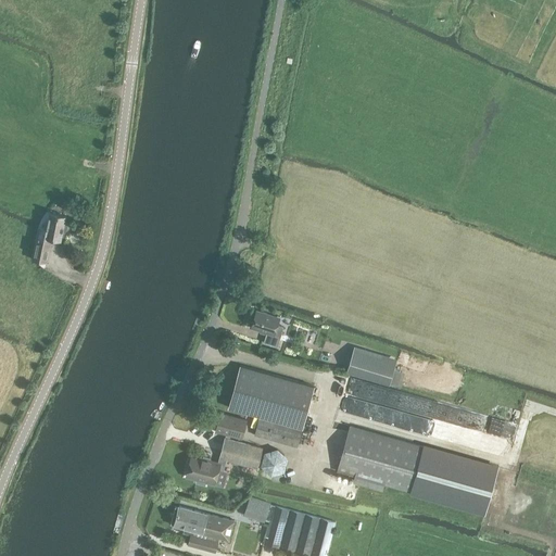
[(53,237),(62,238),(66,216),(50,213),(48,229),(40,228),(38,240),(34,257),(49,260),(53,237)]
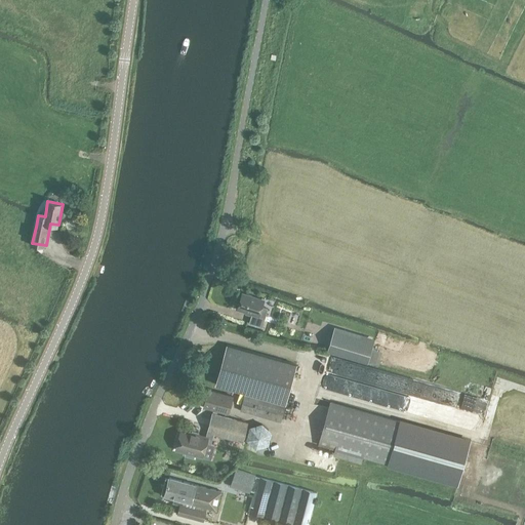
[(261,304),(264,303),(265,300),(264,298),(261,297),(258,298),(241,293),(236,309),(251,314),(248,323),(260,327),(267,308),(260,306),(261,304)]
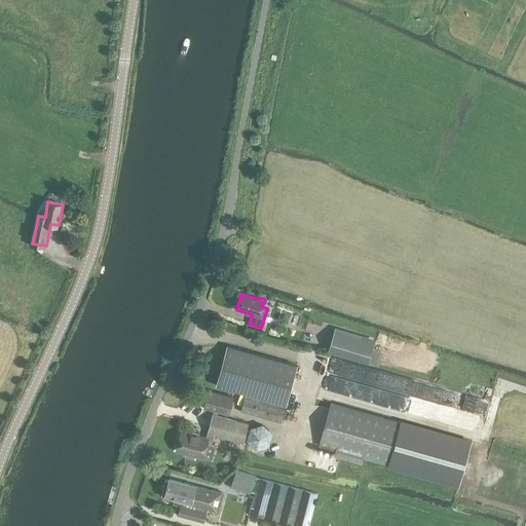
[(376,340),(336,328),(328,352),(368,365),(376,340)]
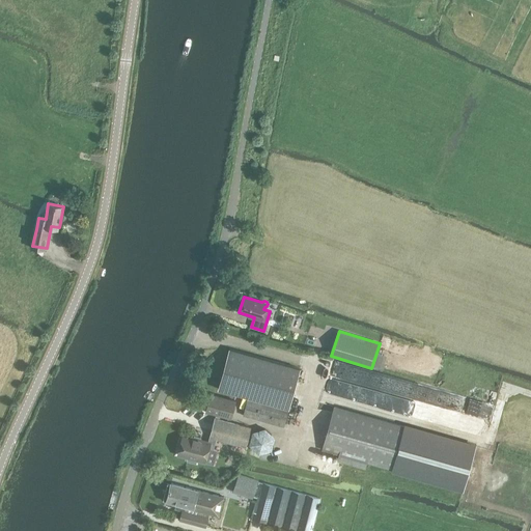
[(277,333),(275,339),(286,342),(288,336),(277,333)]
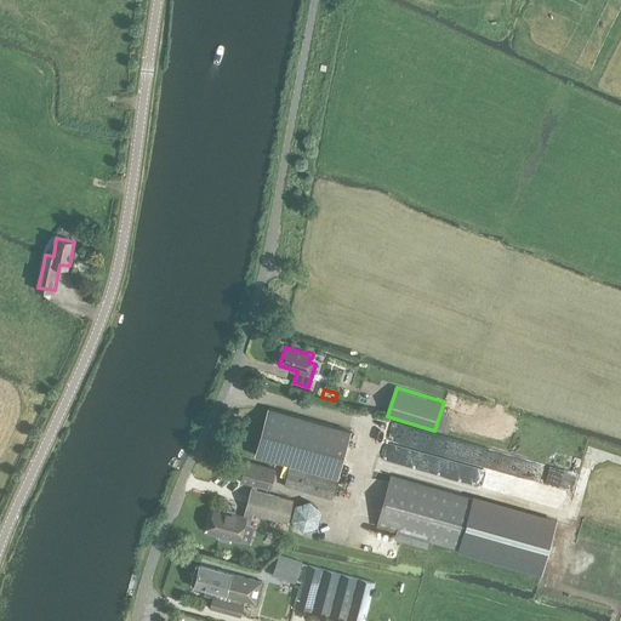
[(269,406),(256,454),(339,477),(352,429),(269,406)]
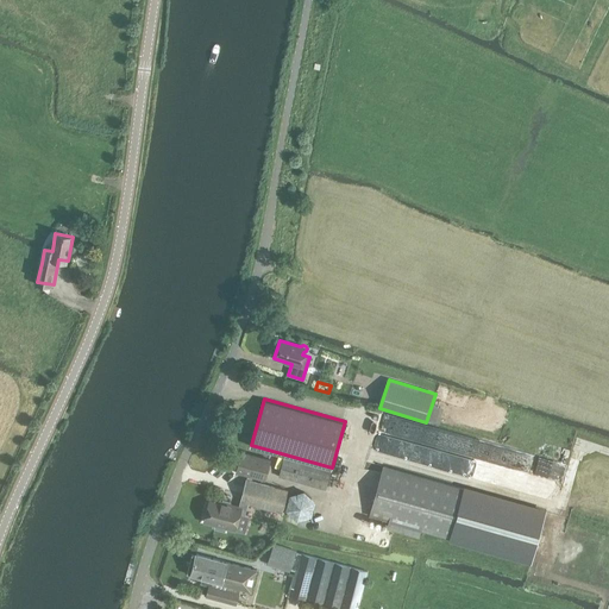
[(445,433),(446,428),(389,413),(384,428),(427,440),(429,429),(445,433)]
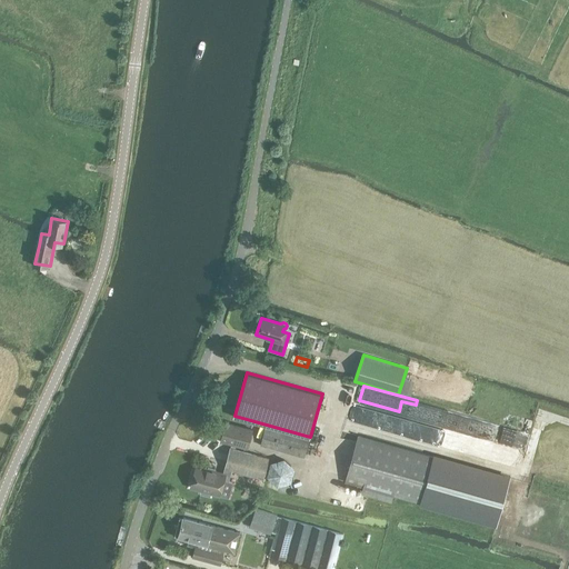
[(248,449),(253,429),(226,422),(220,441),(231,445),(230,445),(248,449)]
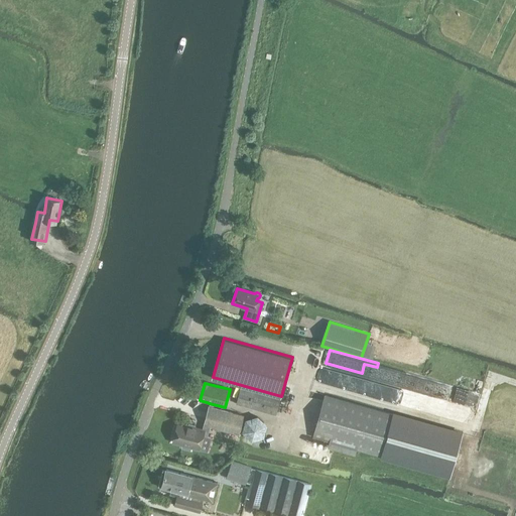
[(280,398),(248,389),(240,387),(236,404),(275,415),(280,398)]
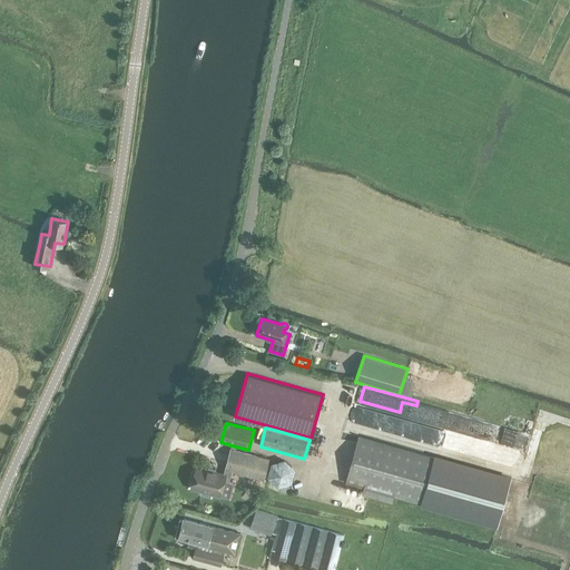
[(510,481),(359,438),(345,484),(364,490),(361,502),(409,516),(412,503),(498,527),(510,481)]
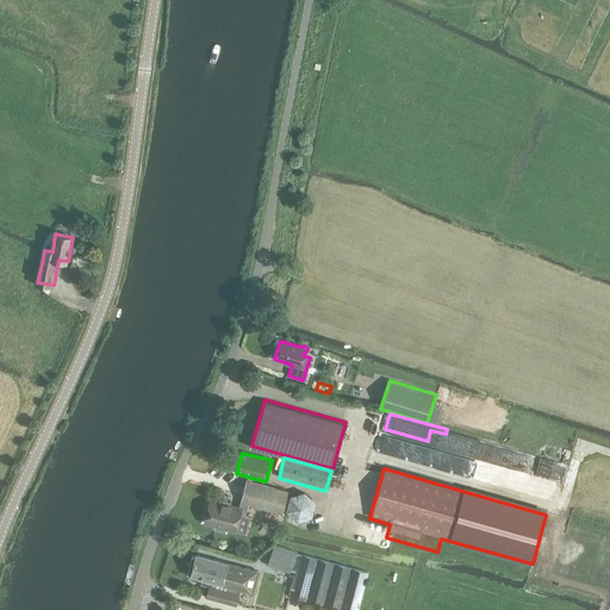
[(288,491),(247,480),(241,503),(242,503),(241,508),(210,499),(204,523),(216,526),(215,529),(225,531),(226,528),(235,530),(240,515),(244,516),(248,505),(282,515),(288,491)]
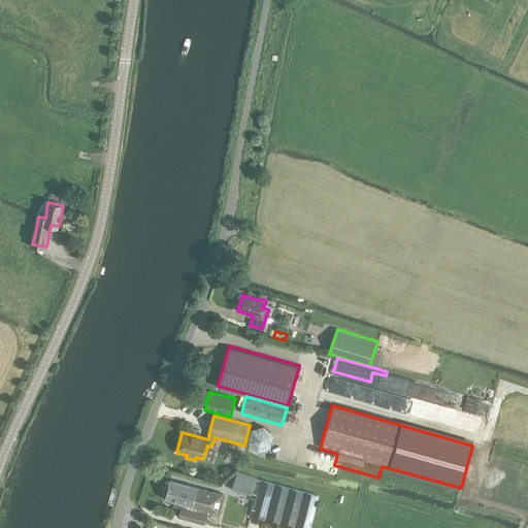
[(256,497),(251,516),(295,527),(309,527),(319,495),(260,480),(260,479),(237,471),(231,489),(256,497)]
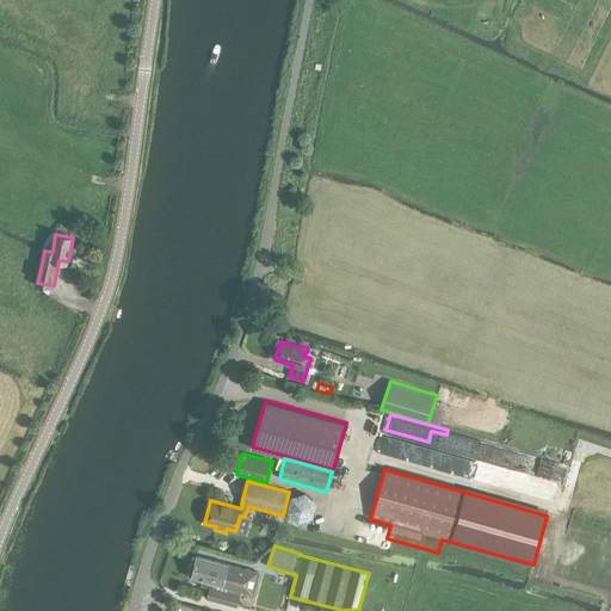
[(252,594),(258,572),(197,556),(191,578),(210,582),(207,598),(236,606),(240,591),(252,594)]
